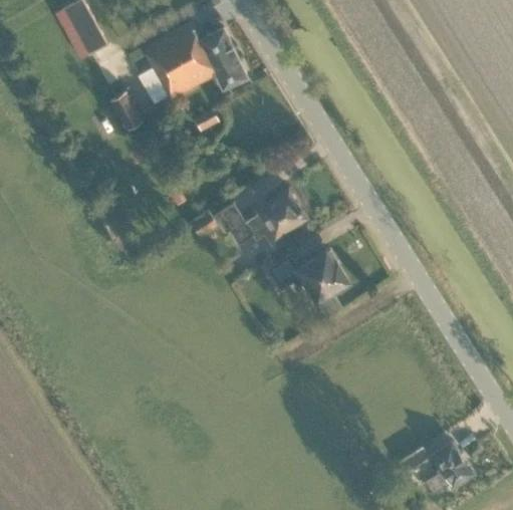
[(80,0),(62,10),(88,56),(108,46),(82,0),(80,0)]
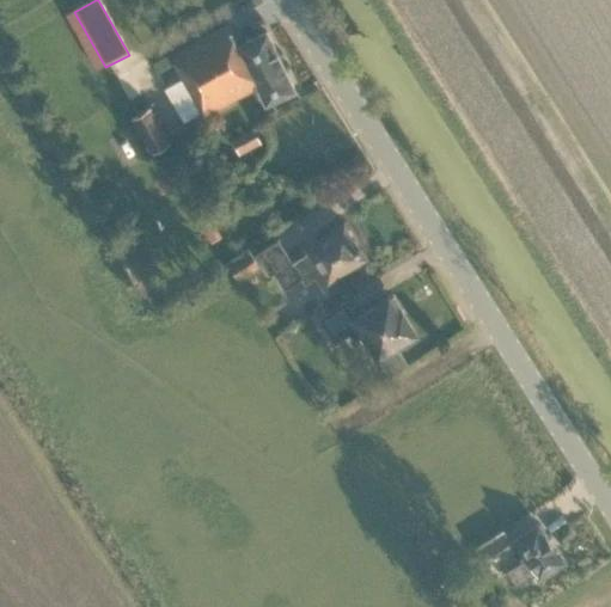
[(228,28),(169,60),(202,118),(224,108),(256,90),(266,109),(295,94),(267,35),(238,49),(228,28)]
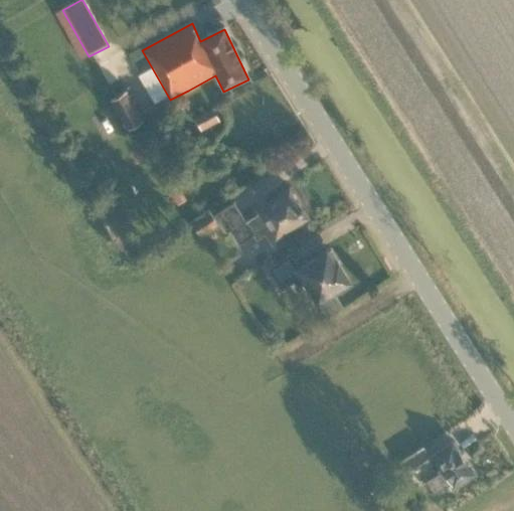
[(126,132),(139,124),(122,94),(109,102),(126,132)]
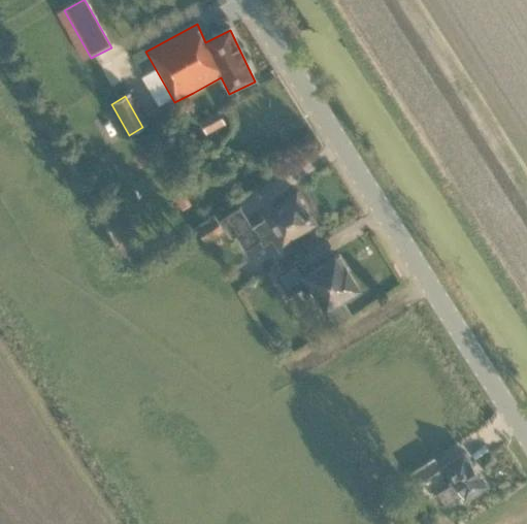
[(220,112),(199,123),(206,136),(226,125),(220,112)]
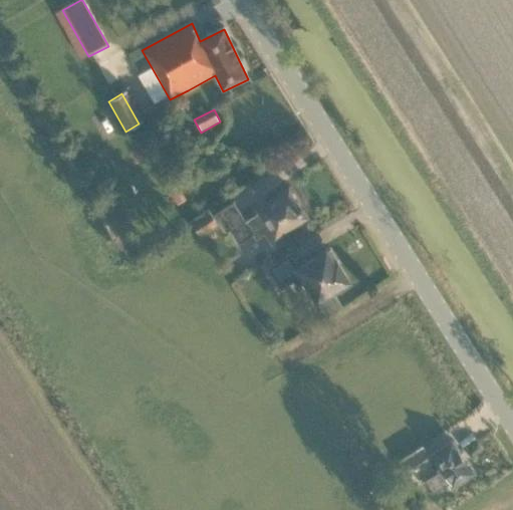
[(167,191),(176,206),(185,200),(176,186),(167,191)]
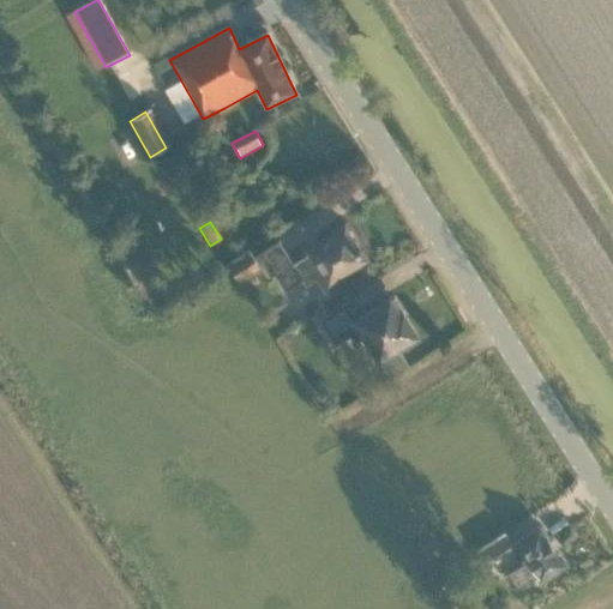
[(337,281),(366,263),(344,229),(307,253),(310,257),(293,267),(278,243),(256,257),(270,278),(274,276),(284,294),(301,283),(304,287),(316,279),(325,296),(336,289),(337,281)]
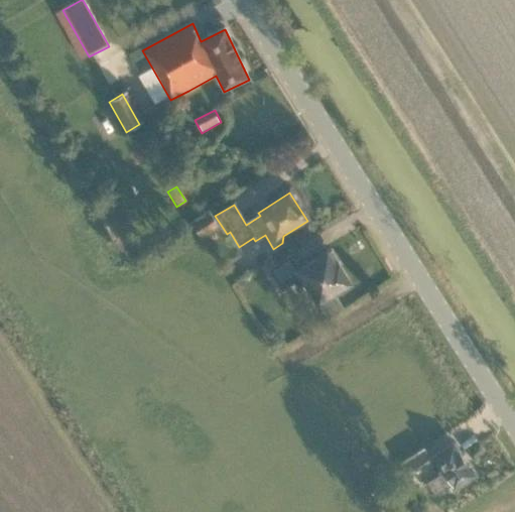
[(218,228),(210,216),(192,226),(200,239),(218,228)]
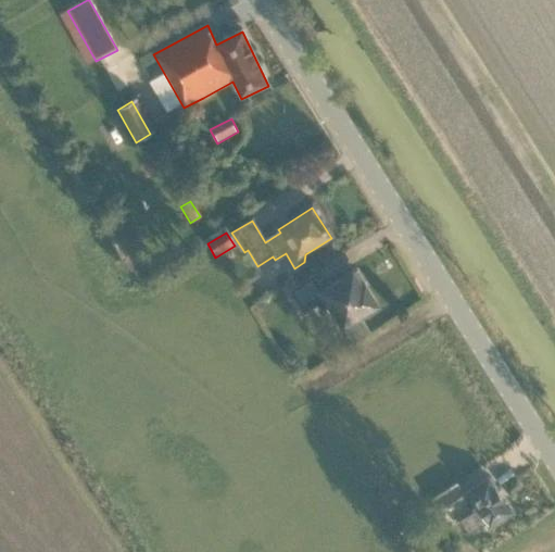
[(313,277),(278,299),(305,341),(322,331),(338,356),(370,335),(361,321),(378,310),(355,275),(325,295),(313,277)]
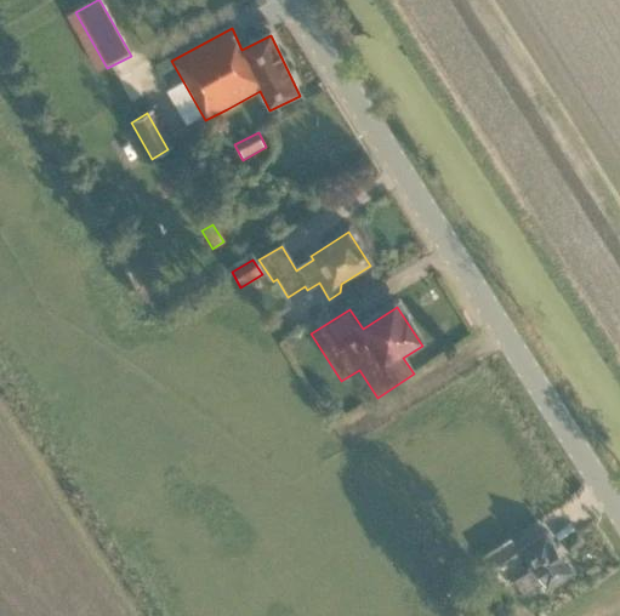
[(552,586),(570,574),(546,536),(522,551),(533,568),(527,570),(529,574),(515,583),(510,587),(517,599),(523,595),(524,598),(536,589),(538,591),(550,582),(552,586)]
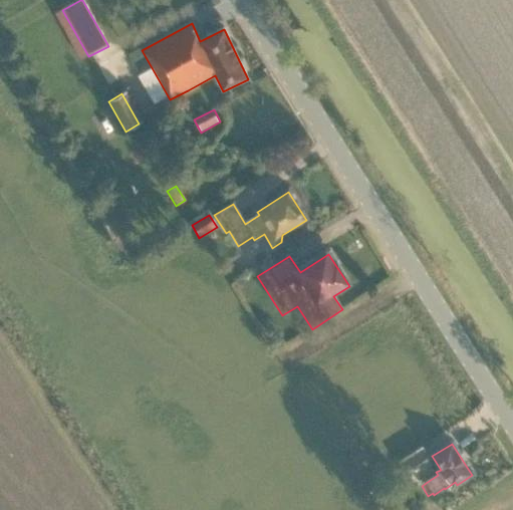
[(398,463),(405,473),(428,458),(422,448),(398,463)]
